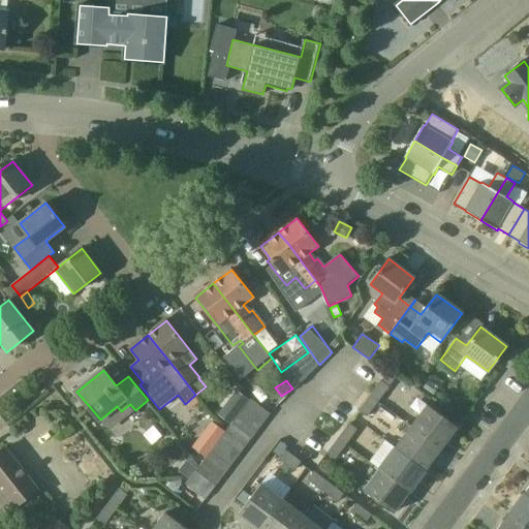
[(370,396),(378,402),(390,387),(381,381),(370,396)]
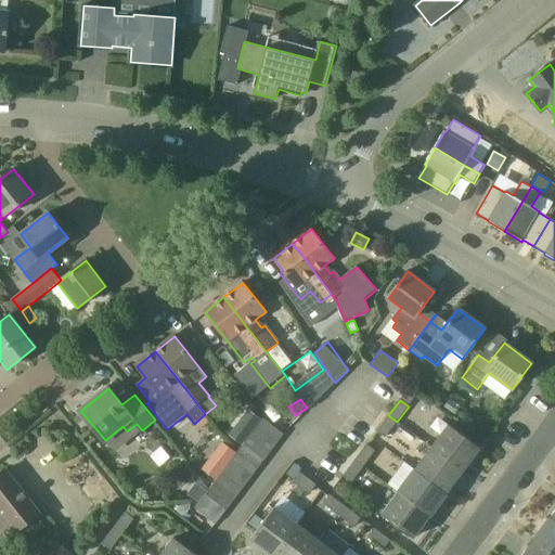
[(237,422),(250,431),(260,418),(247,409),(237,422)]
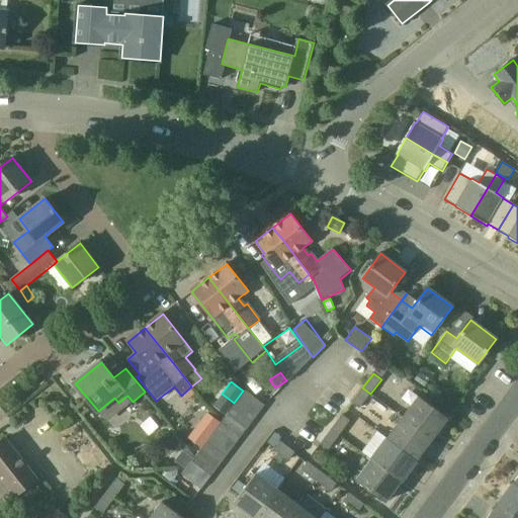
[(360,409),(370,394),(362,387),(352,403),(360,409)]
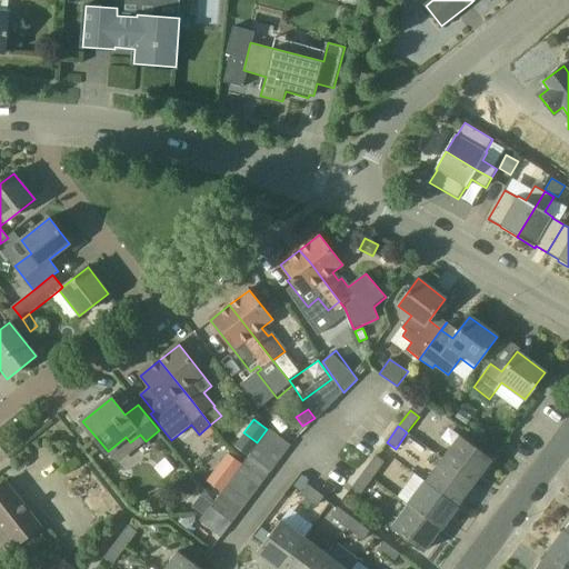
[(260,443),(281,459),(291,446),(270,429),(260,443)]
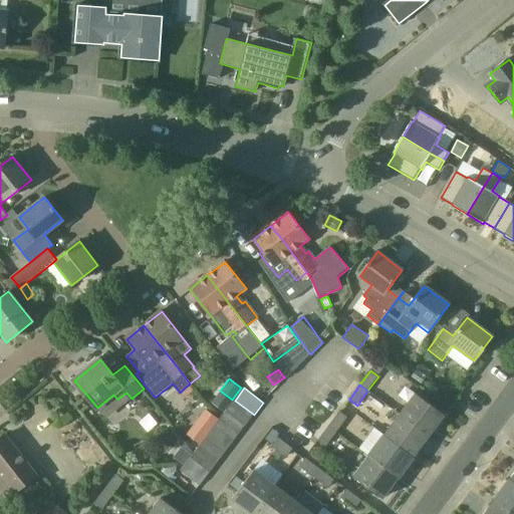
[(400,415),(429,436),(445,415),(416,394),(400,415)]
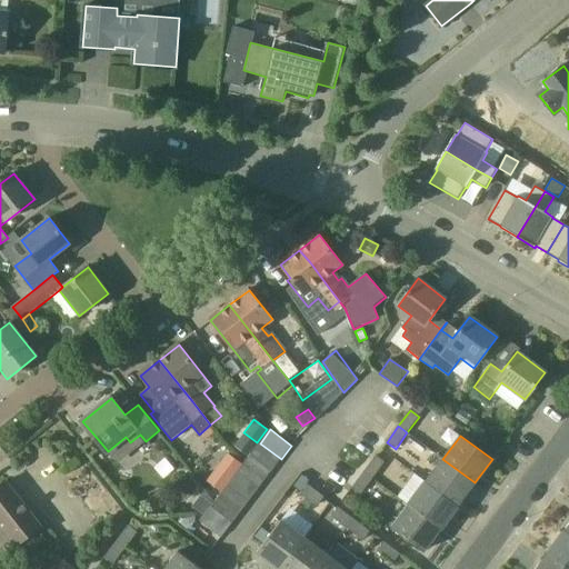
[(270,473),(281,459),(260,443),(249,457),(270,473)]
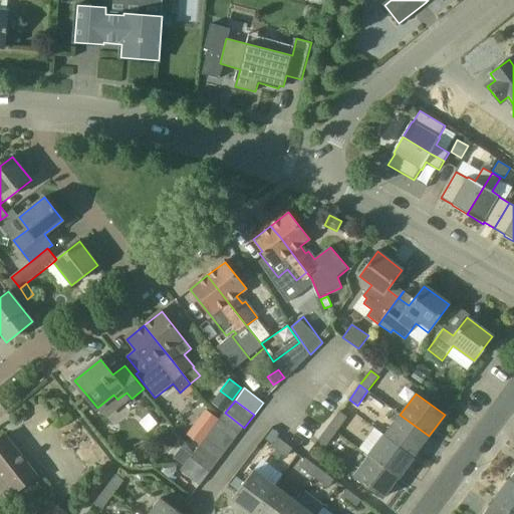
[(205,411),(199,419),(204,423),(213,430),(216,426),(219,422),(210,415),(205,411)]
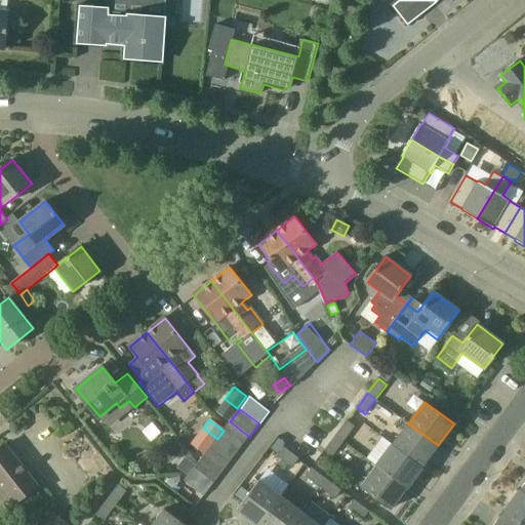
[(336,436),(345,442),(355,427),(347,420),(336,436)]
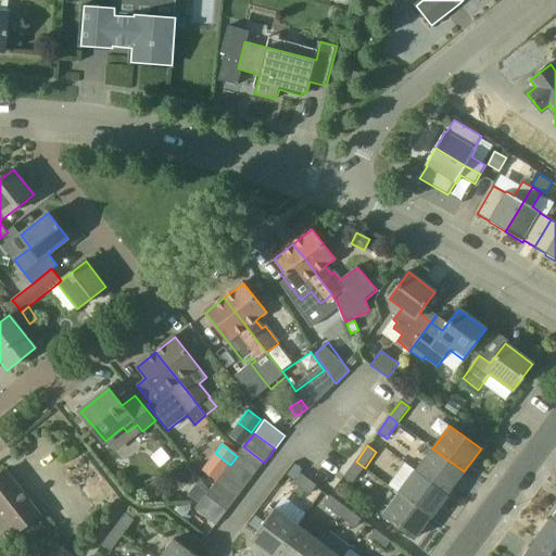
[(237,456),(234,460),(254,476),(264,463),(243,446),(237,456)]
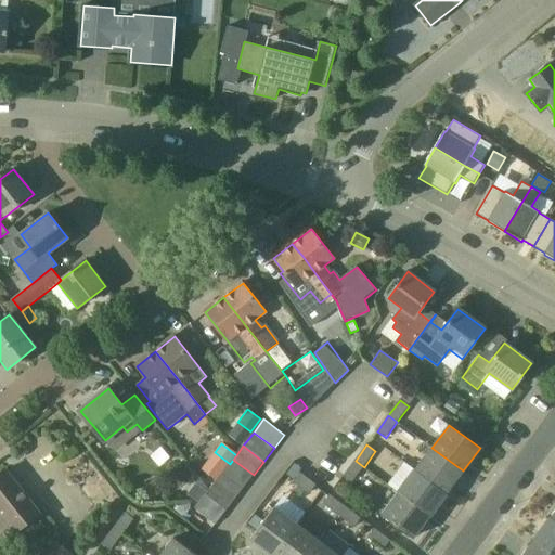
[(463,470),(431,448),(415,469),(447,493),(463,470)]
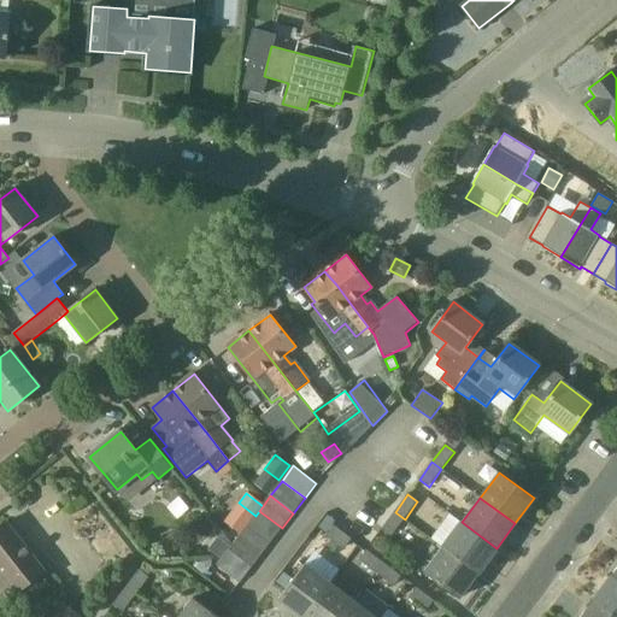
[(256,516),(247,527),(270,544),(282,528),(259,511),(256,516)]
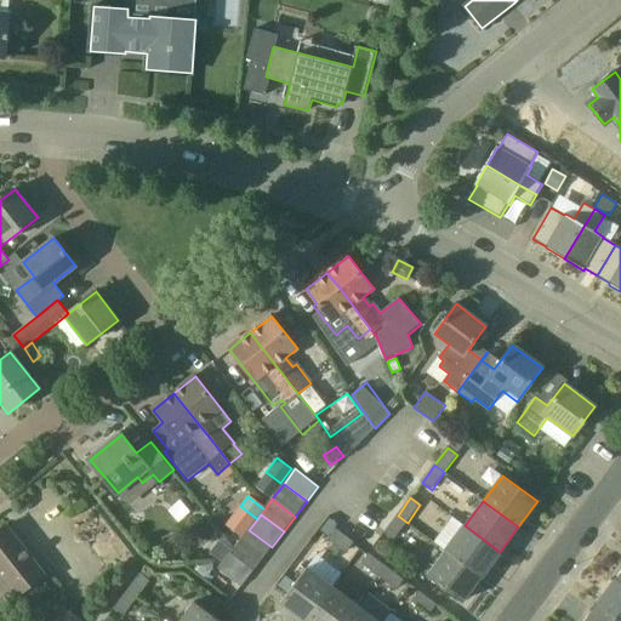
[(394,540),(408,523),(398,516),(385,533),(394,540)]
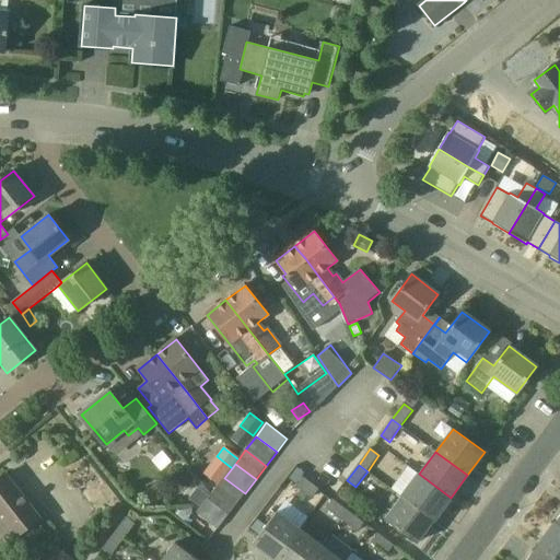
[(451,498),(419,474),(403,497),(433,521),(451,498)]
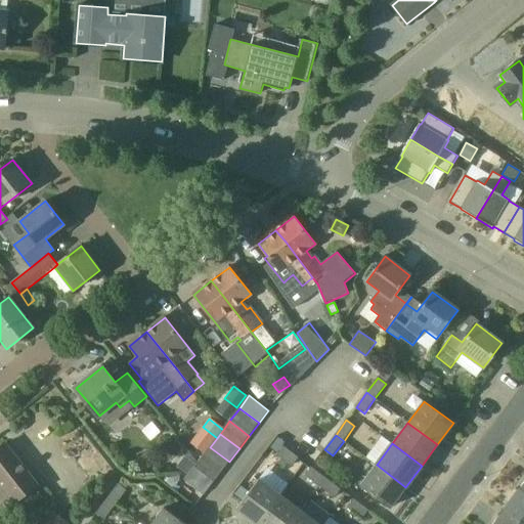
[(6,511),(15,503),(38,485),(4,444),(0,447),(0,482),(10,495),(0,504),(6,511)]
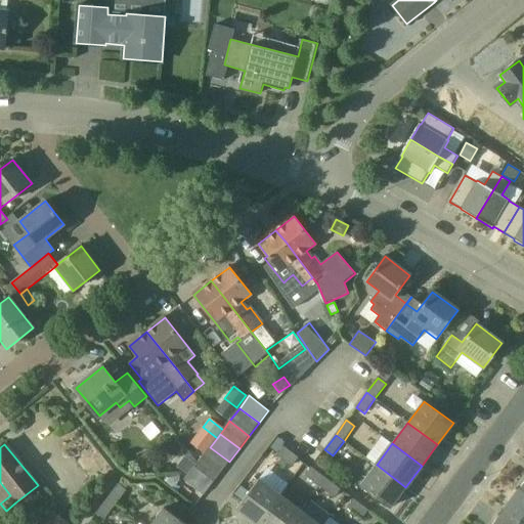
[(299,457),(284,446),(277,454),(293,466),(299,457)]
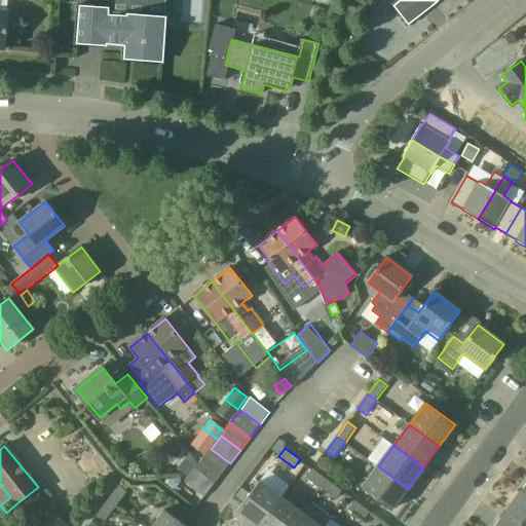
[(211,449),(210,451),(202,459),(222,474),(230,463),(211,449)]
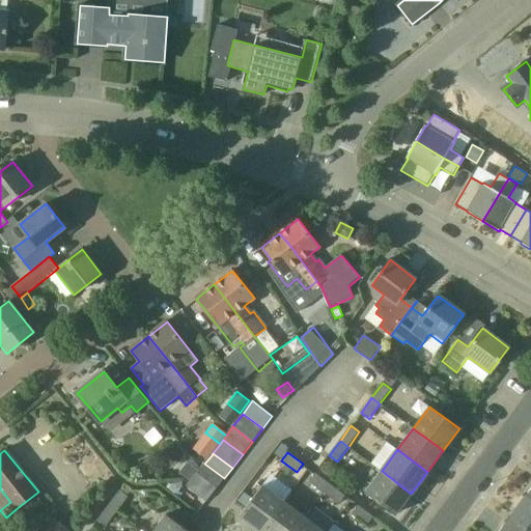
[(180,472),(192,480),(197,473),(200,470),(189,462),(180,472)]
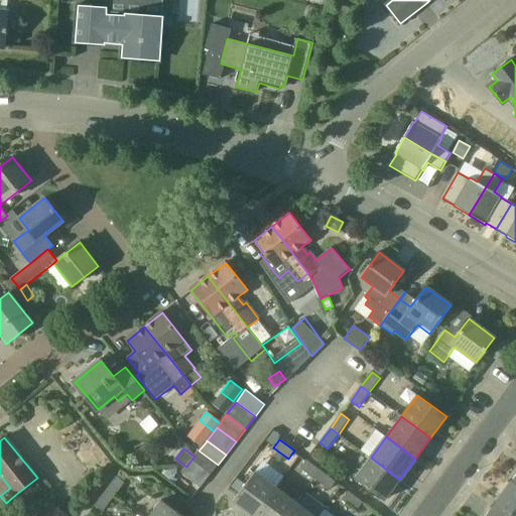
[(191,460),(211,475),(218,465),(199,450),(195,457),(191,460)]
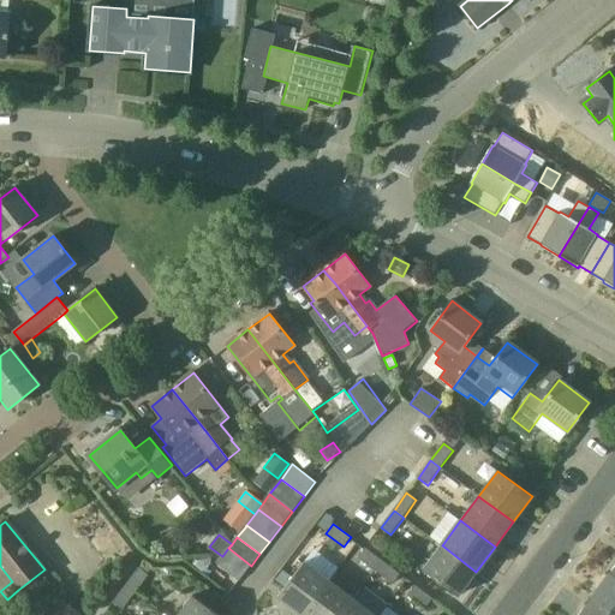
[(458,596),(476,572),(442,545),(423,571),(458,596)]
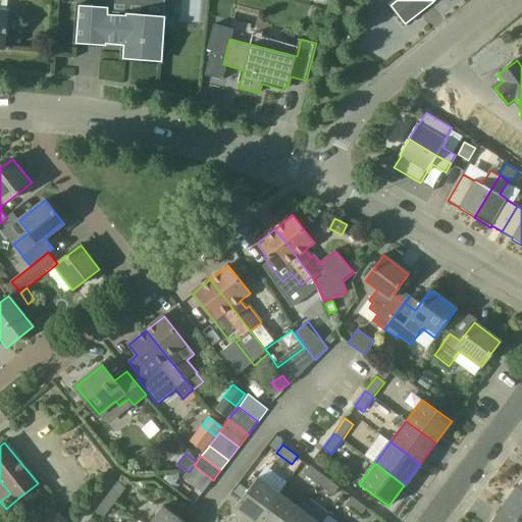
[(189,472),(185,477),(204,491),(213,480),(194,465),(189,472)]
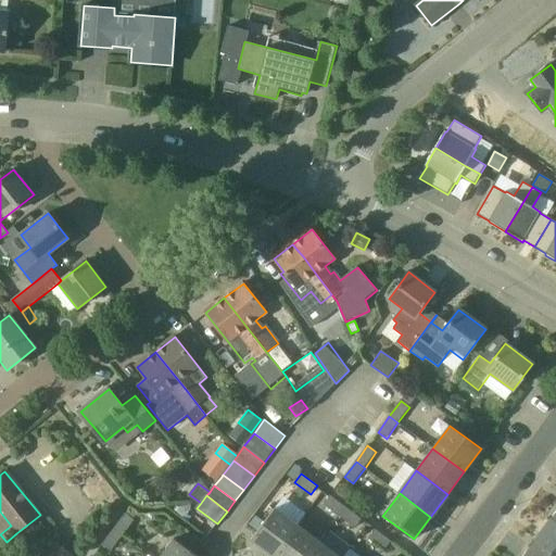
[(340,516),(346,507),(330,496),(324,505),(340,516)]
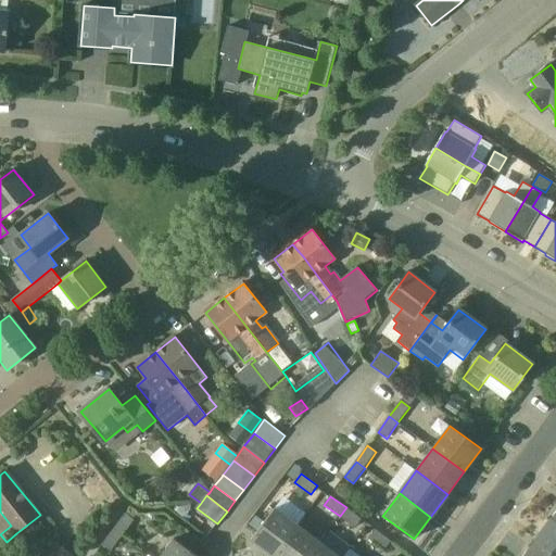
[(362,519),(346,507),(340,516),(355,528),(362,519)]
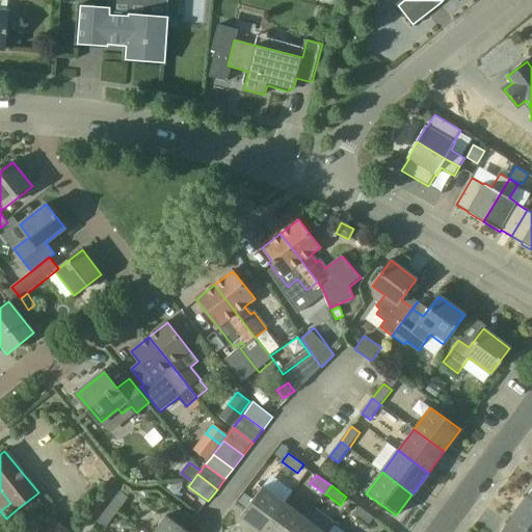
[(241,516),(261,531),(262,531),(285,503),(263,486),(241,516)]
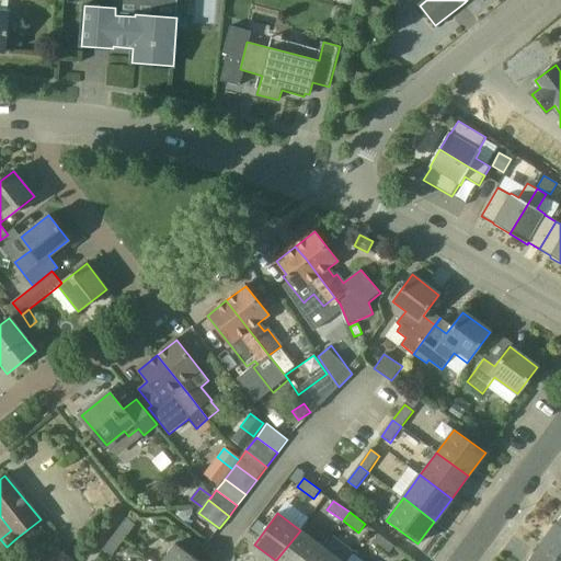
[(115,533),(124,539),(136,524),(127,517),(115,533)]
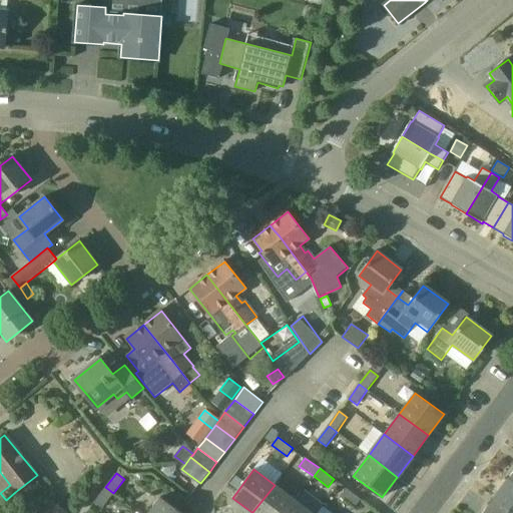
[(512,512),(512,481),(509,478),(494,499),(512,512)]
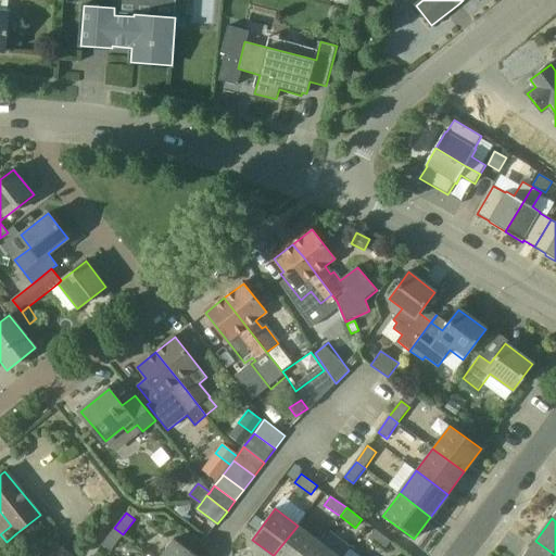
[(298,526),(274,555),(310,555),(320,542),(298,526)]
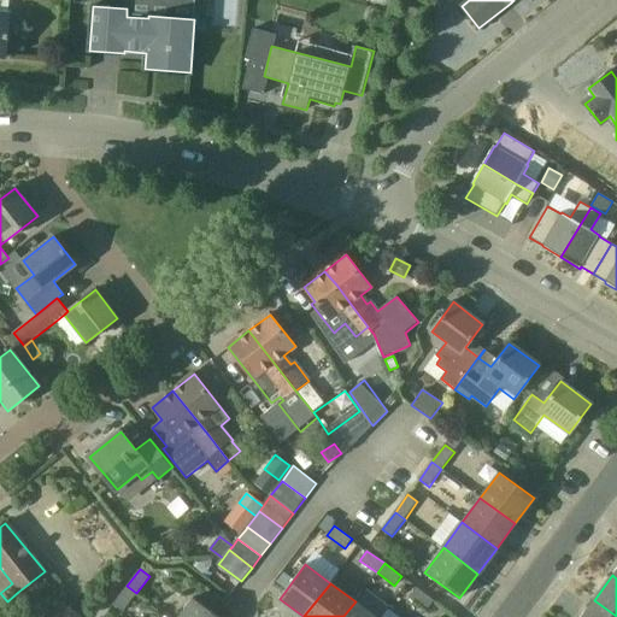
[(123,611),(136,593),(127,586),(113,604),(123,611)]
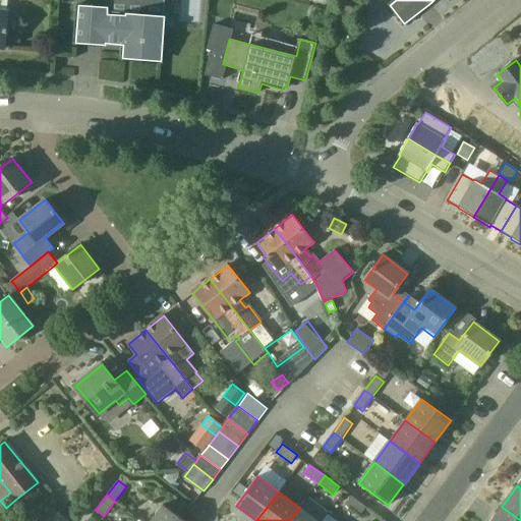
[(366,507),(352,496),(346,504),(360,515),(366,507)]
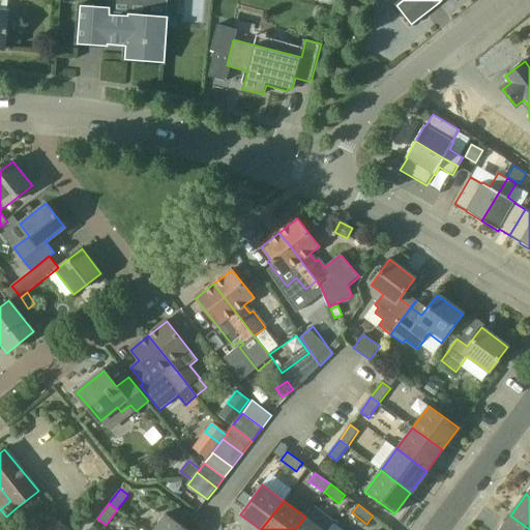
[(153,529),(188,529),(167,513),(153,529)]
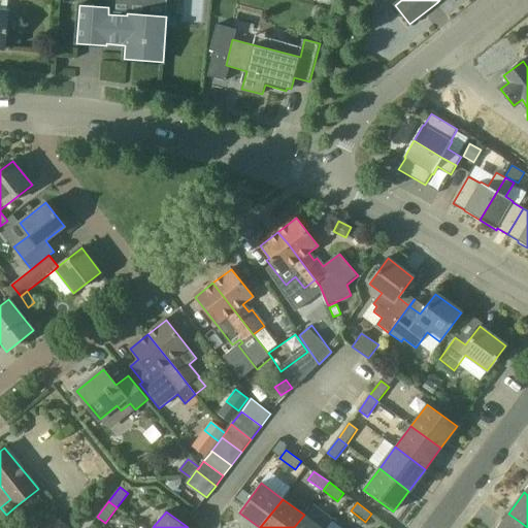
[(527,527),(508,514),(497,527),(527,527)]
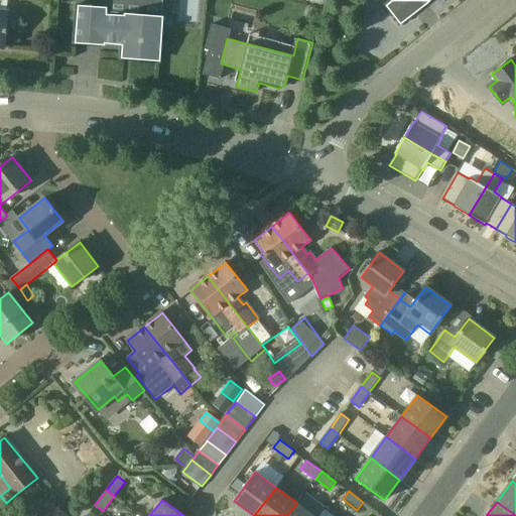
[(53,503),(42,515),(67,515),(68,515),(53,503)]
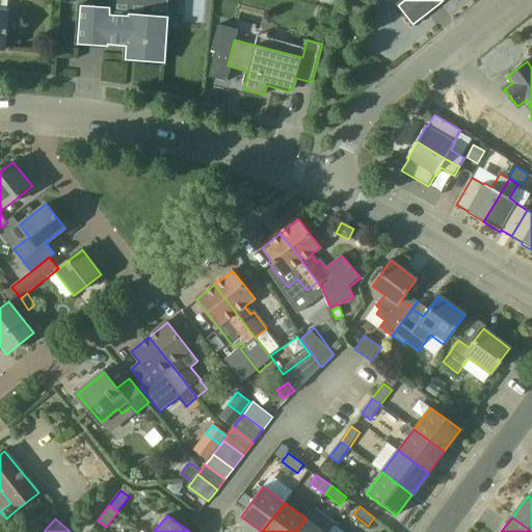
[(323,531),(307,519),(296,531),(323,531)]
